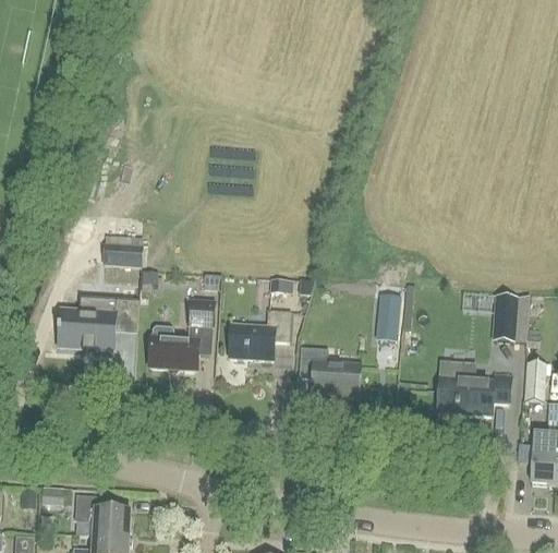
[(107,235),(106,242),(105,263),(141,265),(143,244),(135,243),(136,236),(107,235)]
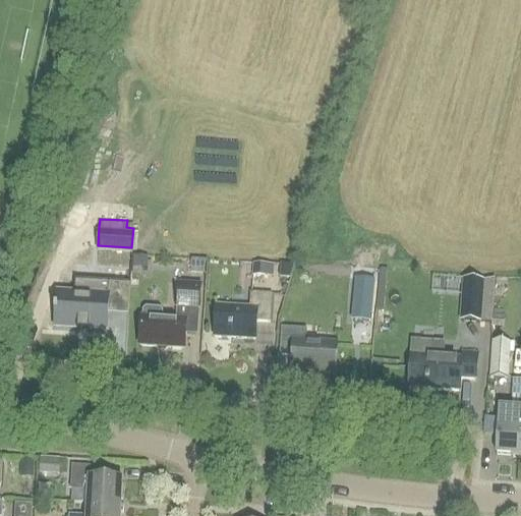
[(148,252),(132,252),(132,264),(147,264),(148,252)]
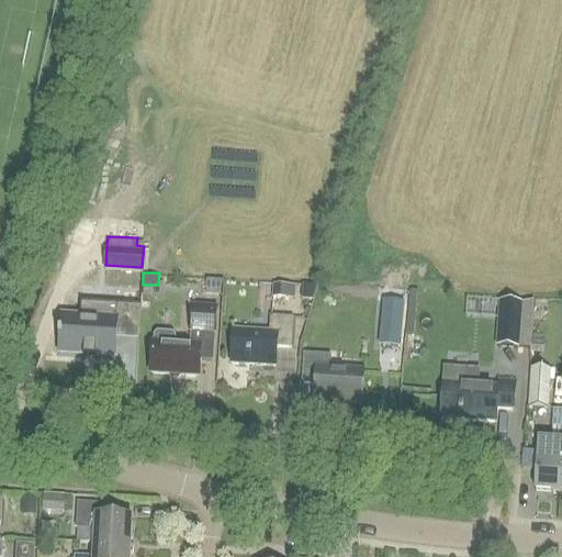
[(293,294),(294,281),(271,279),(271,293),(293,294)]
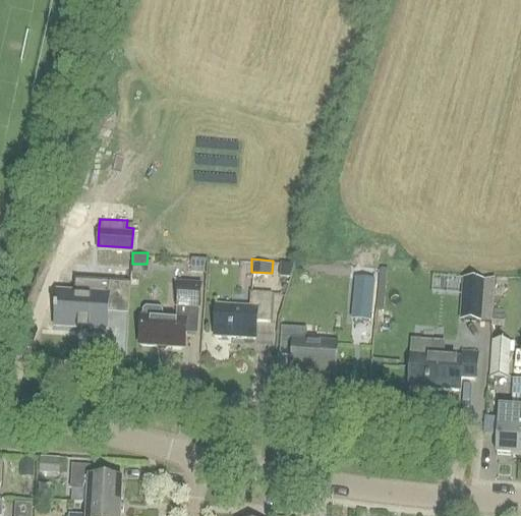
[(355,273),(351,316),(369,318),(373,275),(355,273)]
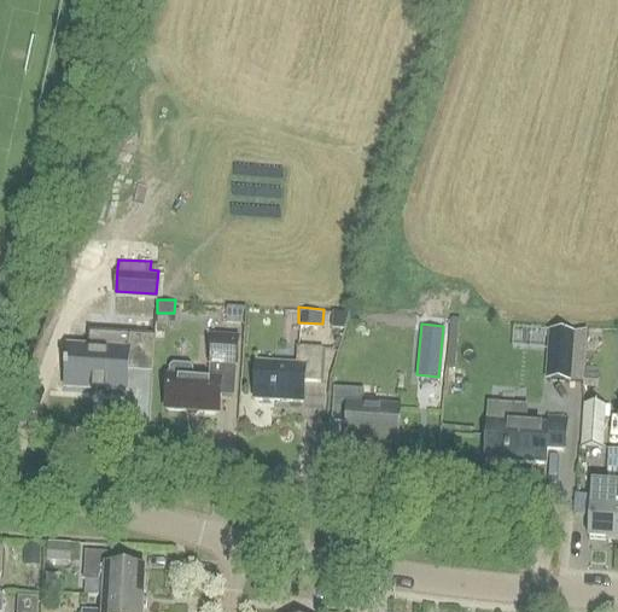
[(572,348),(570,377),(582,377),(583,362),(587,326),(573,328),(572,348)]
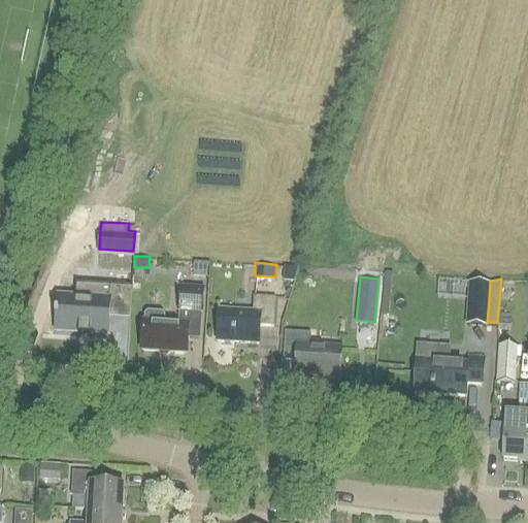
[(147,307),(143,311),(141,347),(189,350),(190,333),(200,333),(203,284),(180,282),(178,319),(164,318),(164,312),(161,308),(147,307)]
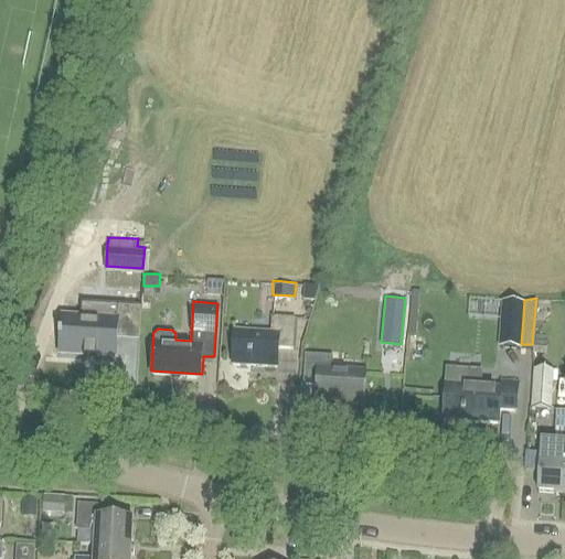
[(116,334),(139,335),(140,303),(113,302),(112,319),(61,315),(61,330),(57,330),(56,335),(60,335),(59,350),(115,353),(116,334)]
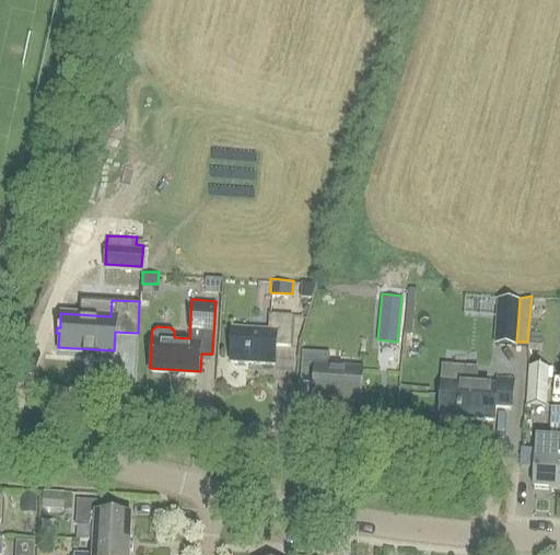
[(292,312),(269,311),(269,325),(232,323),(230,357),(275,359),(276,340),(290,342),(292,312)]
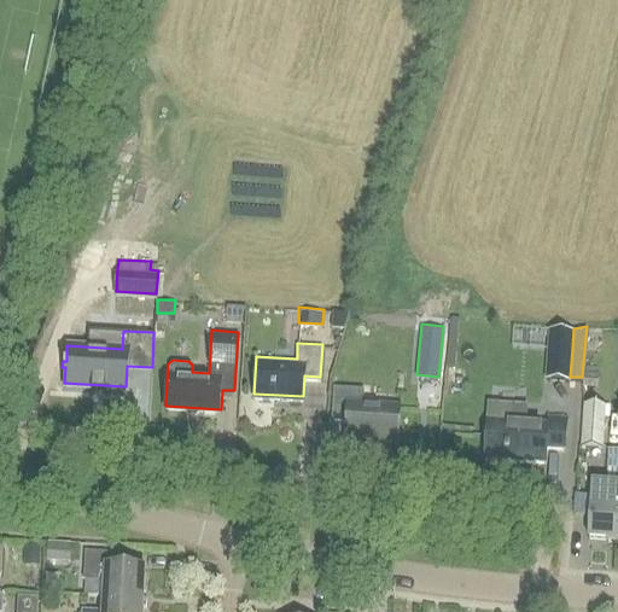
[(546,374),(570,377),(572,348),(547,345),(546,374)]
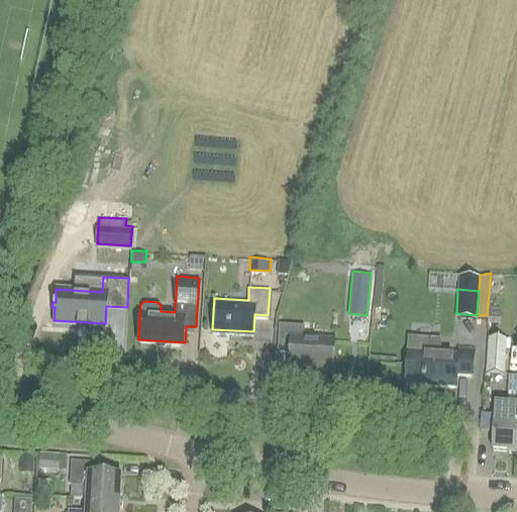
[(499,304),(488,303),(487,315),(487,319),(498,320),(499,304)]
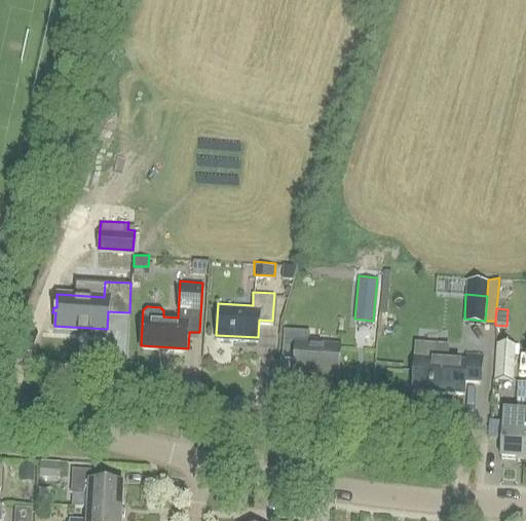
[(313,367),(339,367),(341,340),(310,337),(311,325),(287,324),(285,351),(297,354),(296,367),(313,369),(313,367)]
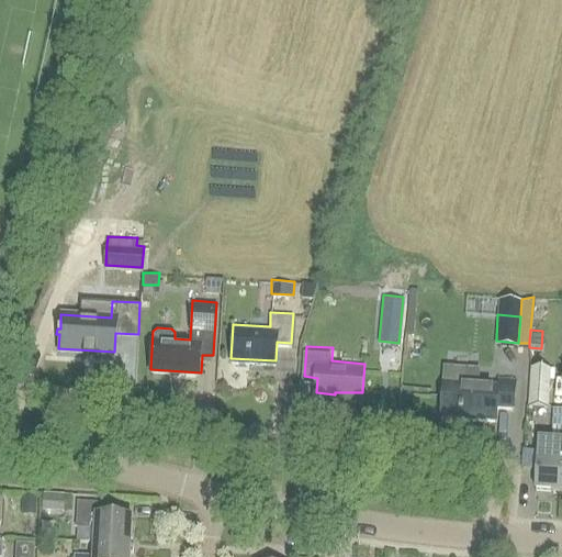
[(441,414),(496,418),(496,404),(514,407),(516,377),(497,376),(497,382),(478,381),(479,366),(445,364),(441,414)]
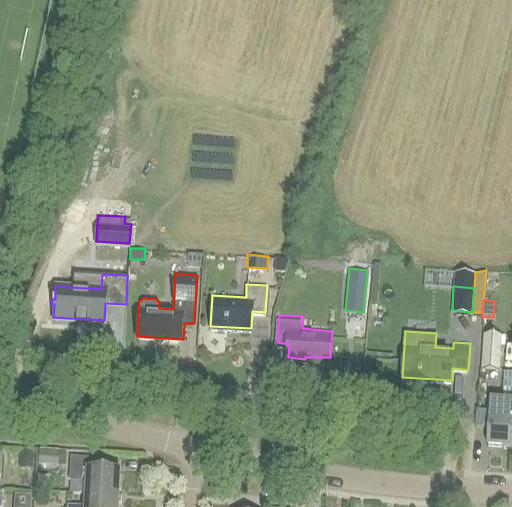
[(484,331),(481,367),(498,368),(501,332),(484,331)]
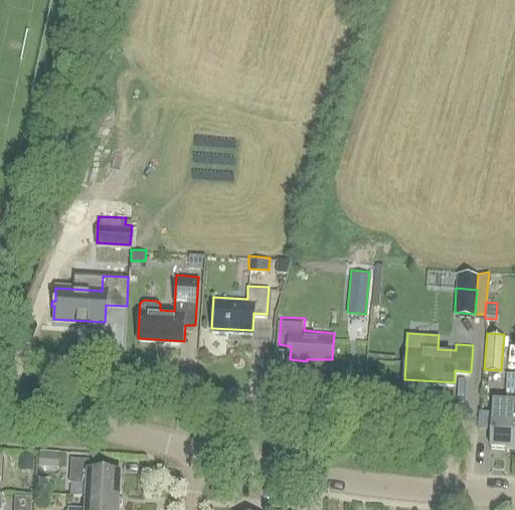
[(493,403),(490,446),(514,447),(514,396),(505,396),(505,399),(493,399),(493,403)]
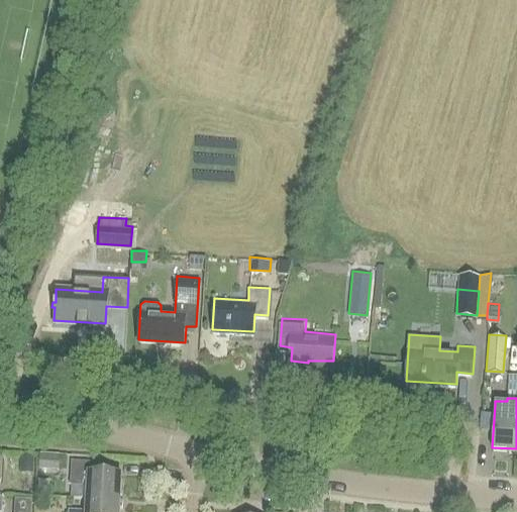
[(38,451),(38,464),(59,465),(60,452),(38,451)]
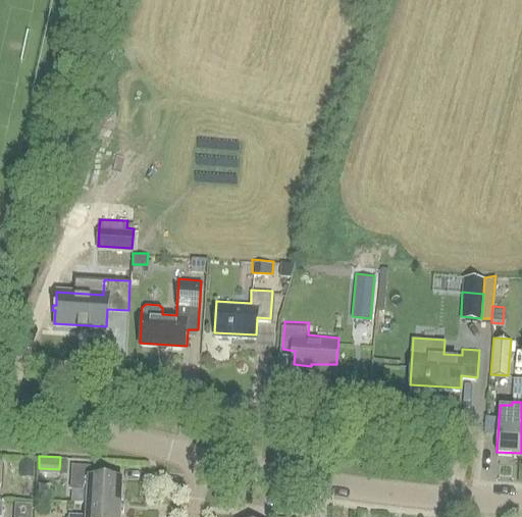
[(34,459),(19,458),(19,474),(34,475),(34,459)]
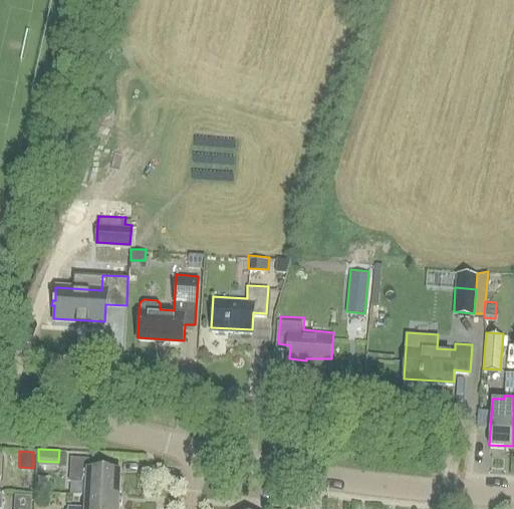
[(86,493),(119,495),(121,471),(108,471),(109,458),(70,456),(68,480),(86,481),(86,493)]
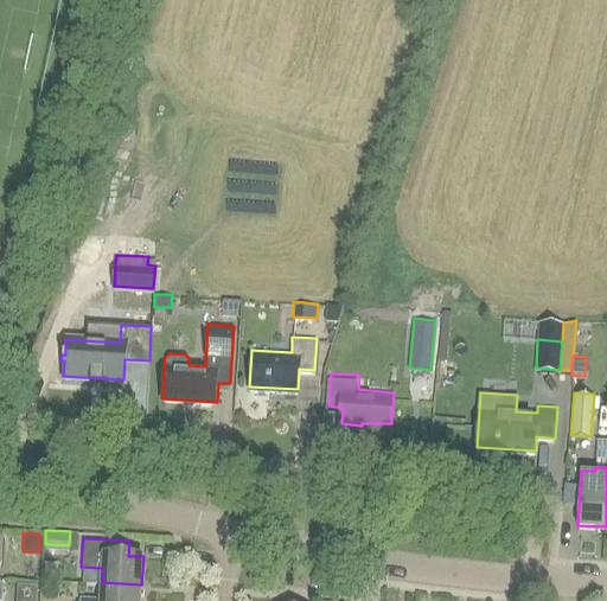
[(140,600),(141,584),(102,582),(101,595),(78,594),(77,600),(140,600)]
